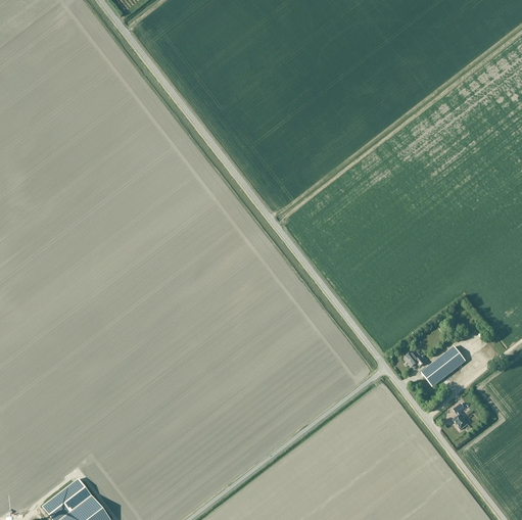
[(430,357),(455,337),(451,332),(447,335),(448,335),(446,336),(448,339),(428,355),(430,357)]
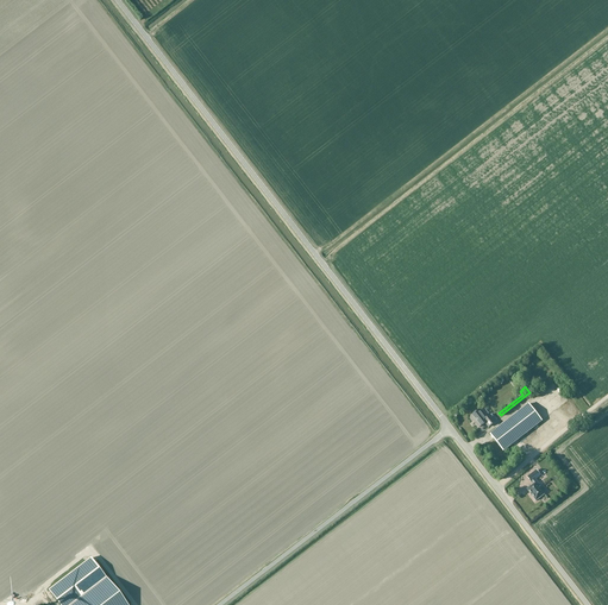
[(543,418),(530,401),(491,432),(505,448),(543,418)]
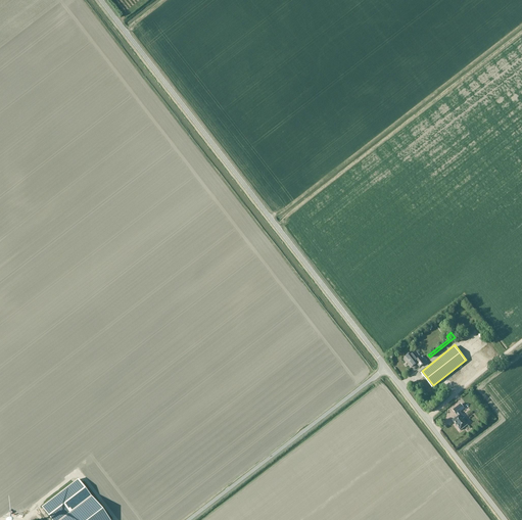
[(420,365),(426,360),(422,353),(418,357),(413,349),(405,356),(408,359),(409,359),(413,364),(417,361),(420,365)]
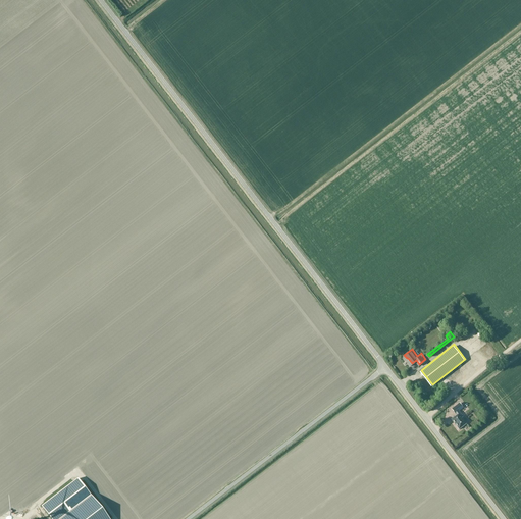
[(453,417),(460,427),(468,421),(463,415),(465,414),(460,408),(464,405),(461,400),(453,407),(456,411),(457,411),(458,412),(453,417)]
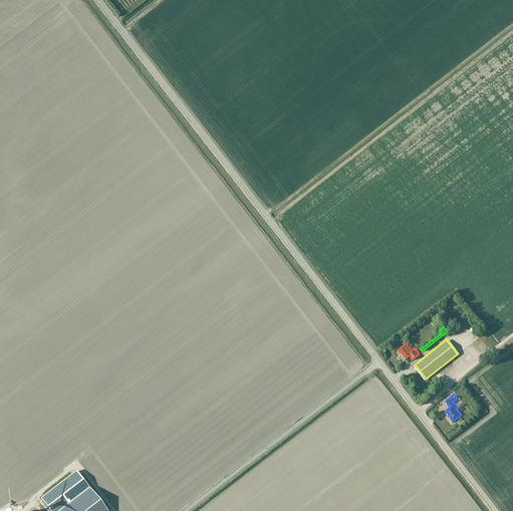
[(41,496),(52,510),(56,510),(90,485),(78,469),(41,496)]
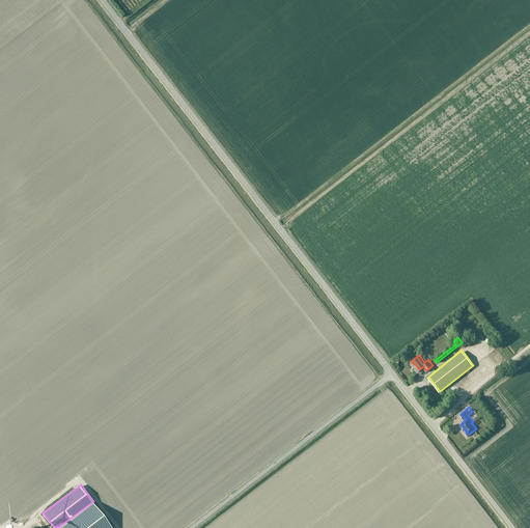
[(58,527),(113,527),(93,501),(58,527)]
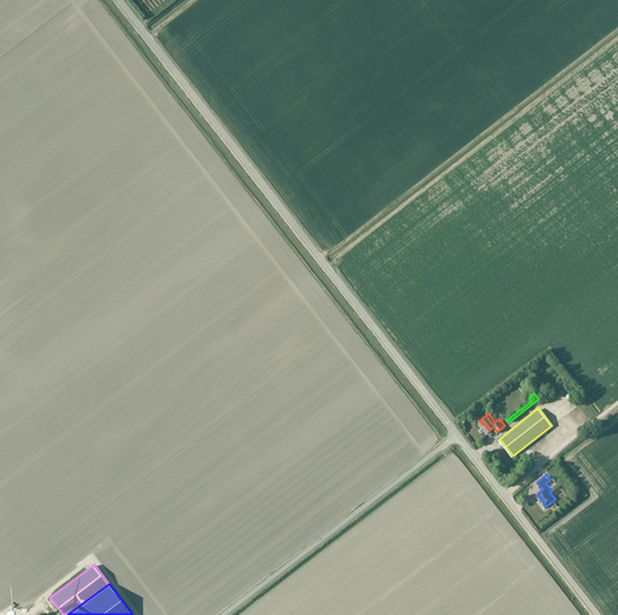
All buildings are outlined.
